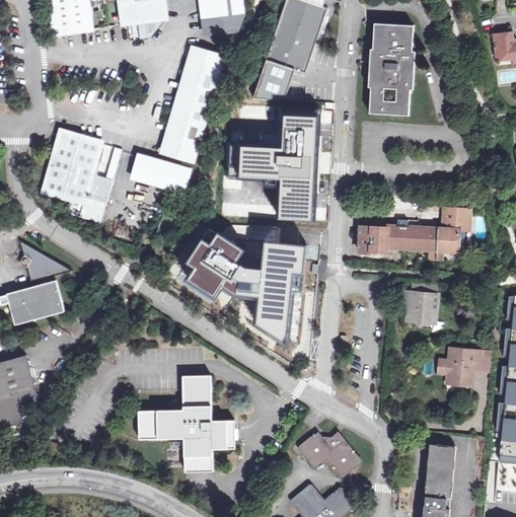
[(50,0),(54,29),(89,25),(85,0),(50,0)]
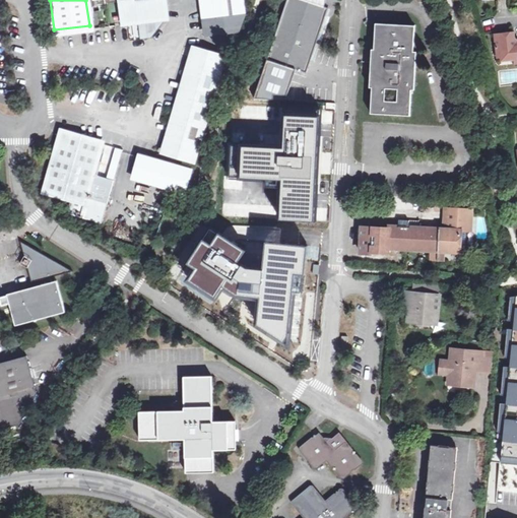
[(164,15),(162,0),(104,0),(119,0),(121,12),(121,19),(164,15)]
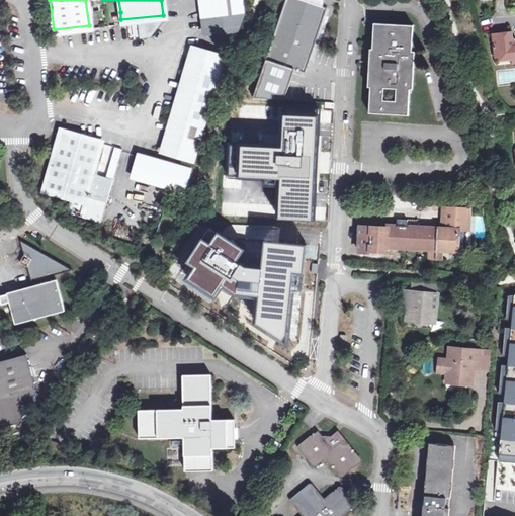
[(199,0),(203,30),(234,27),(239,15),(237,0),(199,0)]
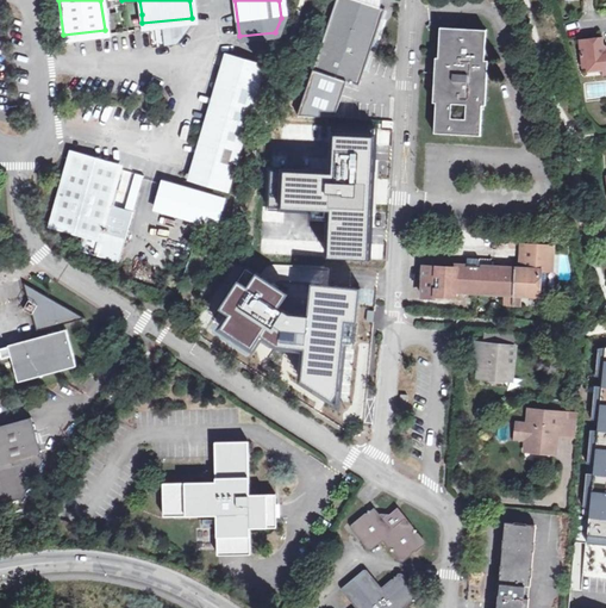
[(366,53),(381,10),(375,8),(351,0),(332,0),(310,69),(343,80),(355,85),(366,53)]
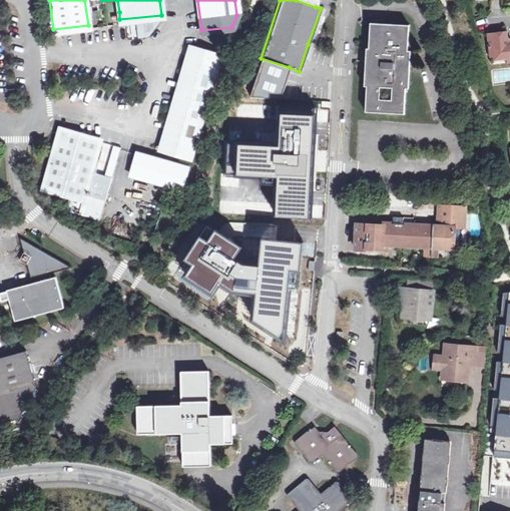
[(362,84),(365,84),(363,110),(402,112),(403,86),(407,87),(409,49),(405,48),(406,24),(367,22),(366,47),(364,47),(362,84)]
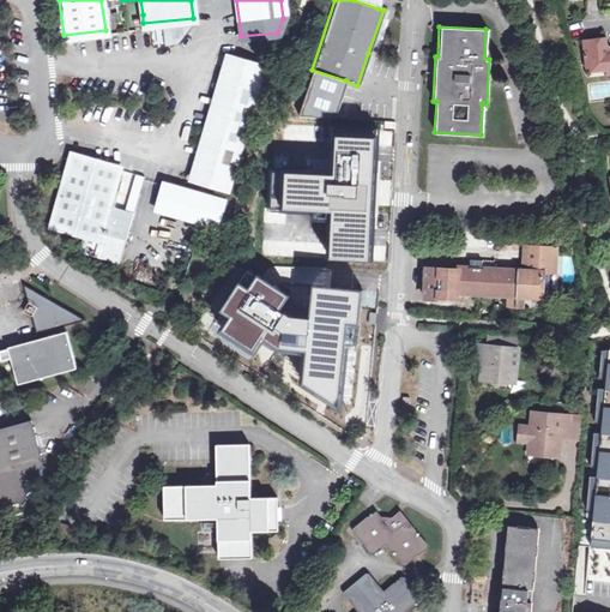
[(603,72),(609,71),(609,45),(604,46),(604,35),(580,37),(583,65),(603,64),(603,72)]
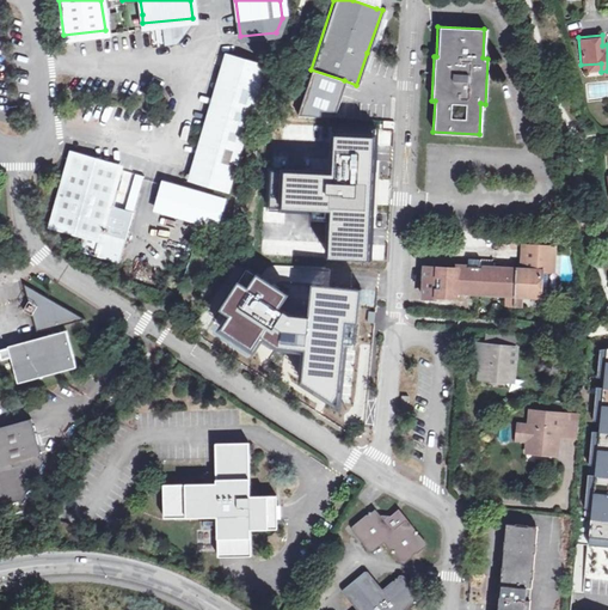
[(201,157),(195,176),(223,184),(260,63),(225,53),(217,74),(225,77),(213,115),(207,113),(195,154),(201,157)]
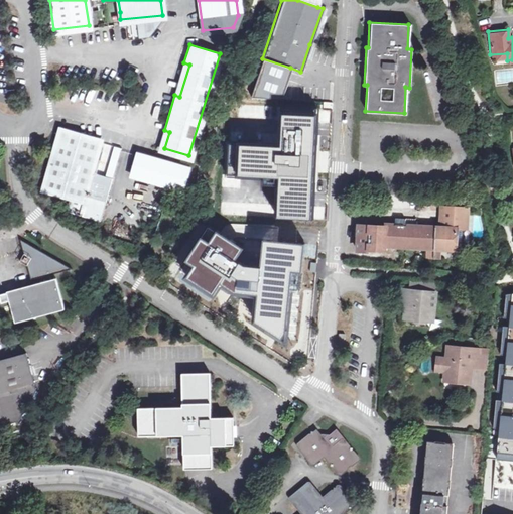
[(262,58),(249,97),(280,99),(290,68),(262,58)]
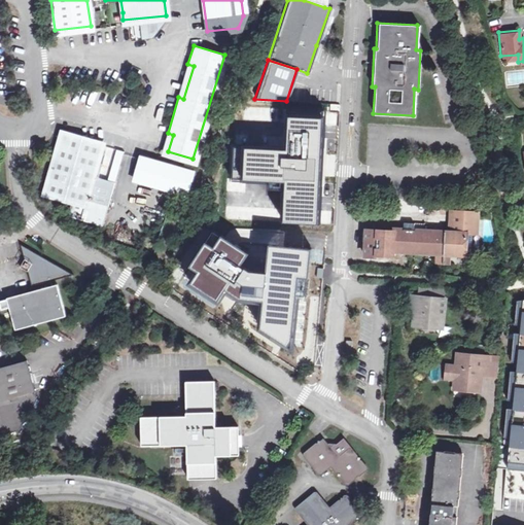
[(187,64),(178,97),(183,99),(194,66),(187,64)]
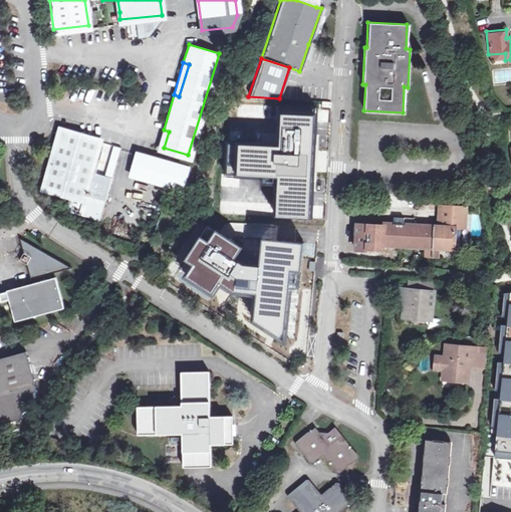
[(311,225),(317,123),(285,121),(283,156),(243,154),(241,184),(281,186),(279,224),(311,225)]
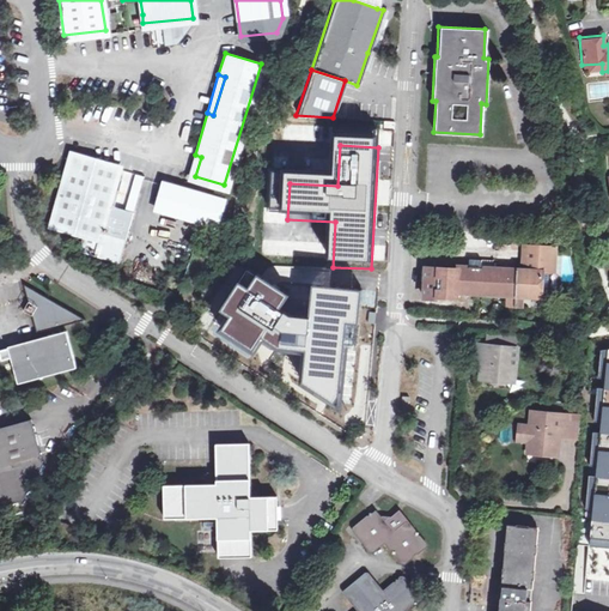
[(52,219),(59,222),(83,230),(78,246),(116,259),(132,207),(109,200),(120,163),(72,150),(69,155),(52,219)]
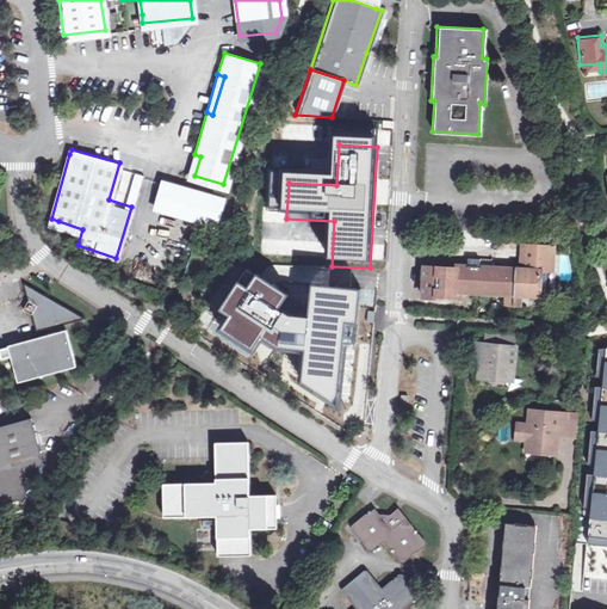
[(189,174),(194,176),(200,157),(194,154),(189,174)]
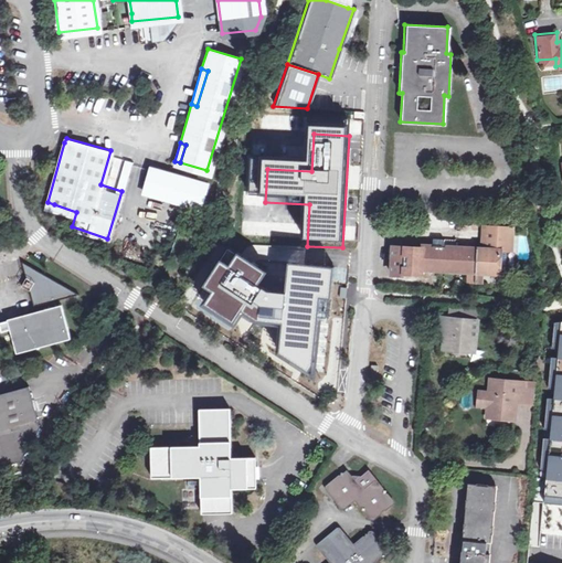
[(140,188),(183,200),(199,204),(204,182),(159,170),(146,167),(140,188)]
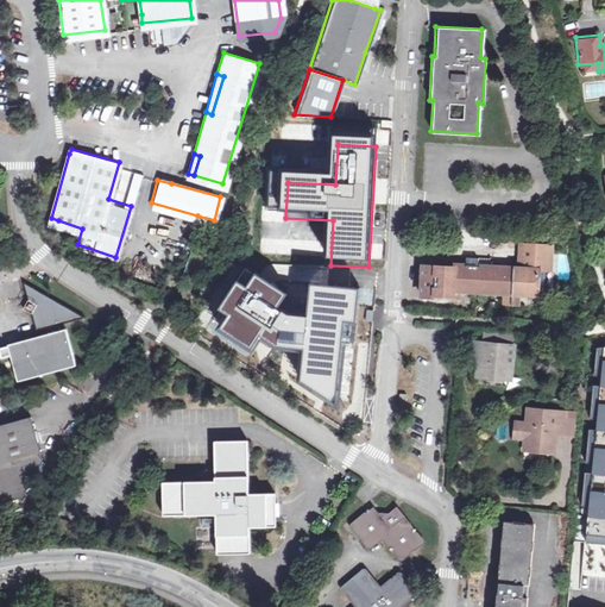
[(536,268),(542,268),(548,268),(550,232),(533,231),(531,243),(536,243),(535,256),(521,256),(518,256),(518,264),(476,263),(465,262),(452,262),(452,266),(447,266),(447,269),(439,269),(439,264),(420,264),(420,266),(420,277),(418,294),(438,295),(439,292),(451,293),(451,288),(451,286),(460,286),(460,289),(502,291),(502,285),(509,285),(509,292),(517,292),(523,292),(523,288),(535,289),(535,287),(536,268)]
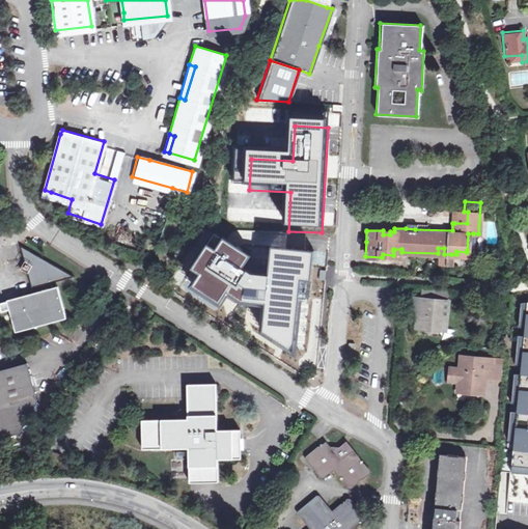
[(455,211),(454,223),(467,223),(468,212),(464,212),(455,211)]
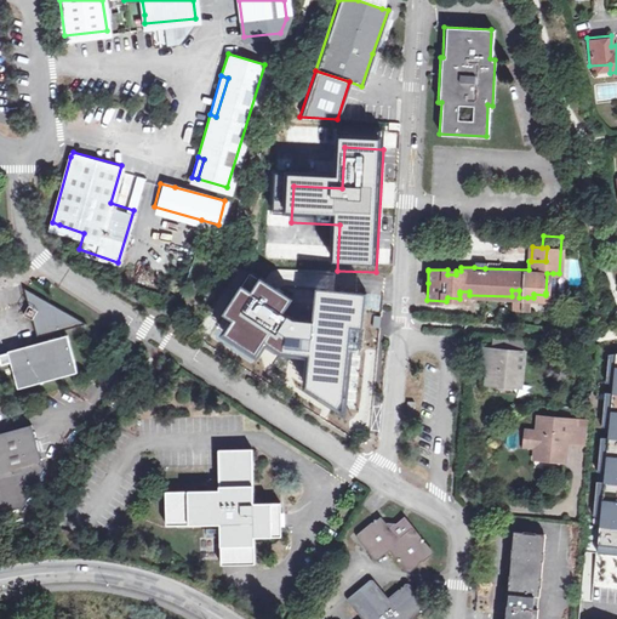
[(221,312),(230,318),(221,333),(255,355),(266,339),(281,350),(309,352),(306,387),(340,412),(349,323),(360,323),(364,291),(314,287),(310,319),(290,317),(279,310),(289,295),(261,277),(251,291),(239,283),(221,312)]
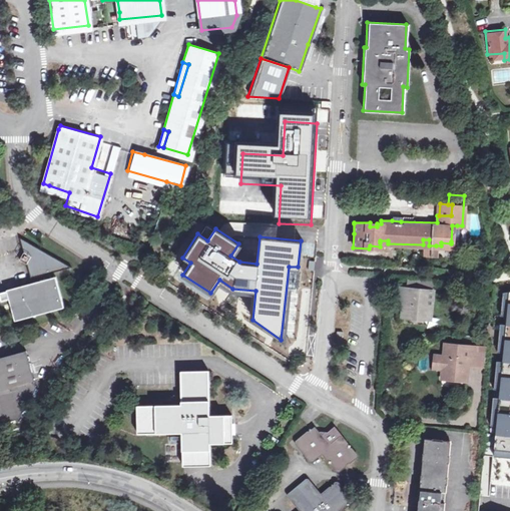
[(3,285),(3,287),(6,295),(12,317),(62,303),(53,272),(47,273),(46,269),(68,263),(17,233),(20,247),(16,254),(23,259),(27,274),(33,272),(34,277),(12,283),(3,285)]
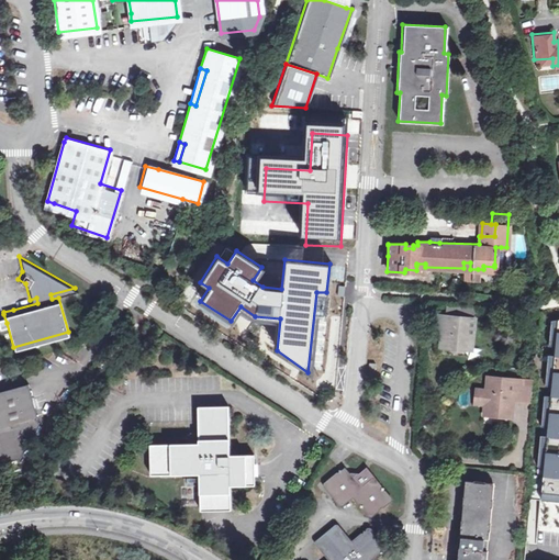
[(477,280),(478,269),(470,269),(464,268),(462,278),(469,279),(477,280)]
